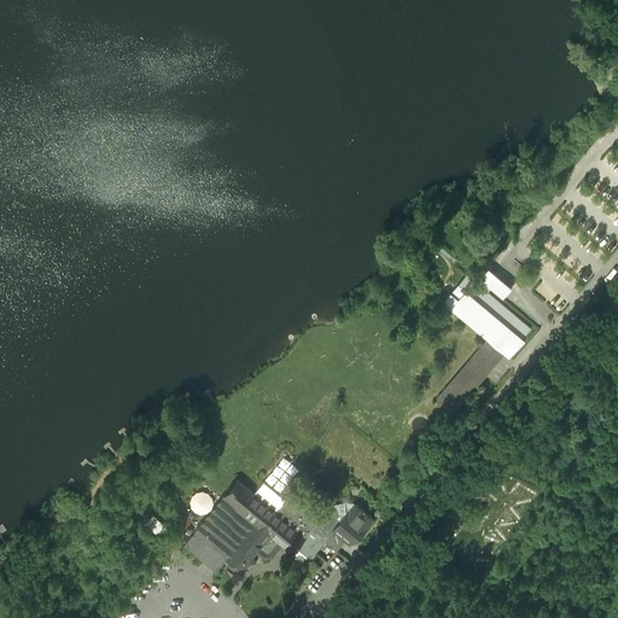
[(481,278),(477,281),(488,291),(491,287),(503,297),(512,287),(501,278),(489,267),(483,274),(479,278),(481,278)]
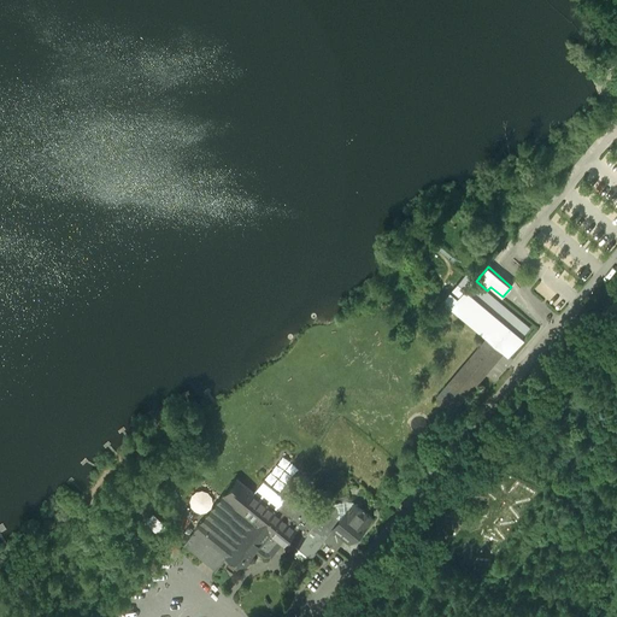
[(464,276),(450,292),(457,298),(450,307),(489,341),(509,357),(524,339),(523,336),(530,327),(487,291),(476,281),(466,272),(464,276)]
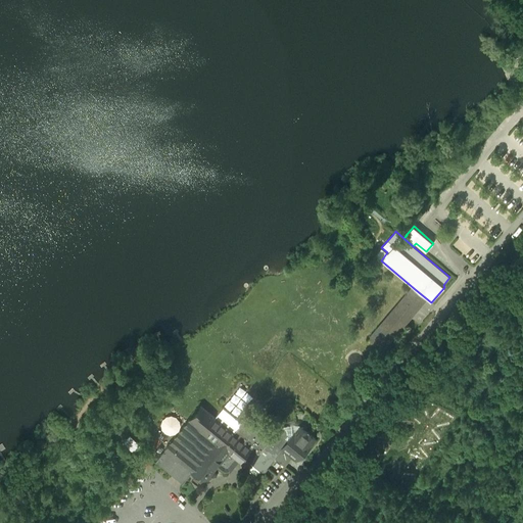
[(375,255),(381,260),(387,252),(381,247),(375,255)]
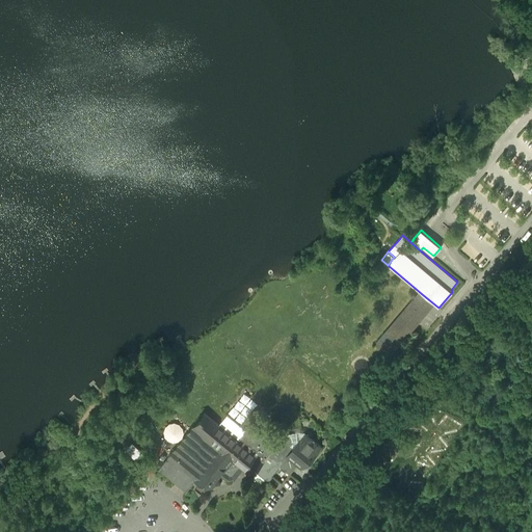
[(434,304),(419,292),(381,336),(384,338),(418,300),(424,306),(419,312),(424,317),(434,304)]
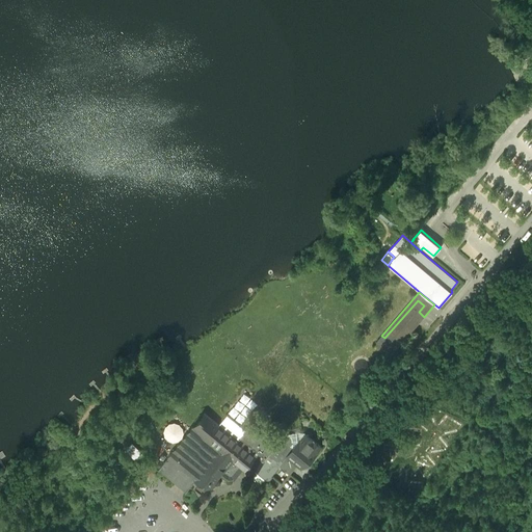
[(376,342),(391,355),(392,354),(414,329),(411,327),(417,322),(418,323),(424,317),(419,312),(424,306),(418,300),(384,338),(381,336),(376,342)]
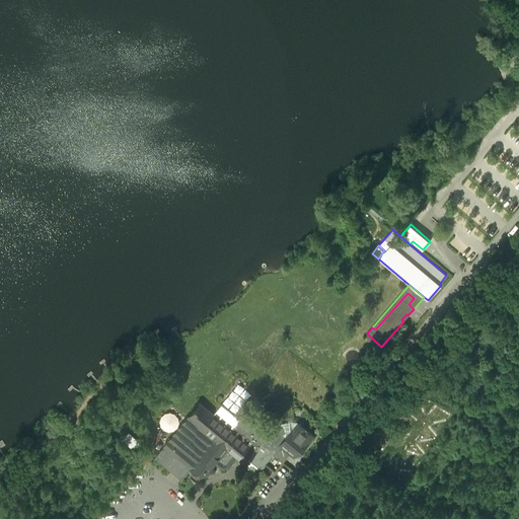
[(236,457),(243,462),(243,461),(245,463),(270,435),(244,415),(240,420),(232,429),(213,414),(214,413),(200,401),(187,417),(168,439),(163,445),(163,446),(179,459),(190,467),(189,468),(201,478),(215,461),(223,467),(228,467),(236,457)]
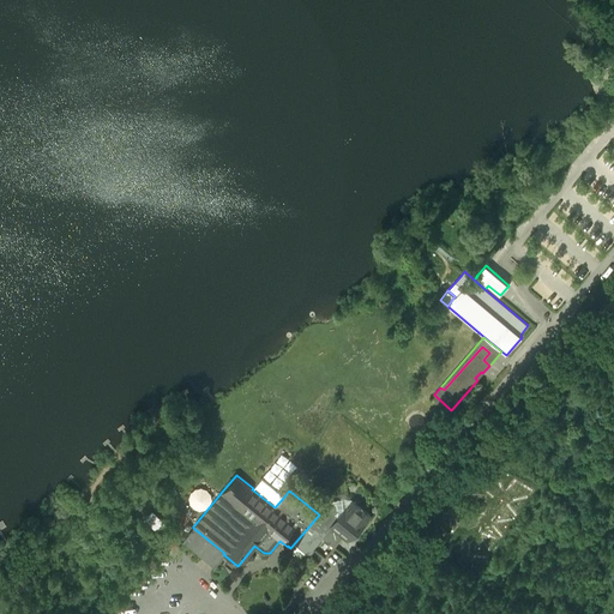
[(262,477),(253,488),(252,489),(275,507),(284,497),(262,477)]
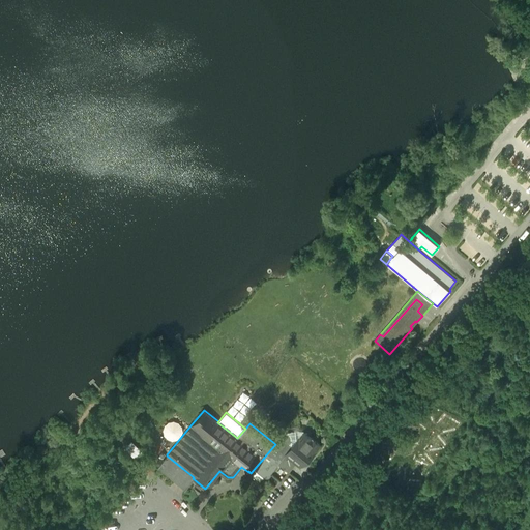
[(297,463),(300,465),(305,459),(304,458),(305,457),(307,457),(310,458),(320,445),(317,442),(317,441),(315,441),(314,440),(314,439),(313,439),(306,434),(302,435),(299,439),(298,438),(292,439),(291,436),(289,434),(278,435),(280,444),(278,446),(287,453),(287,454),(297,463)]
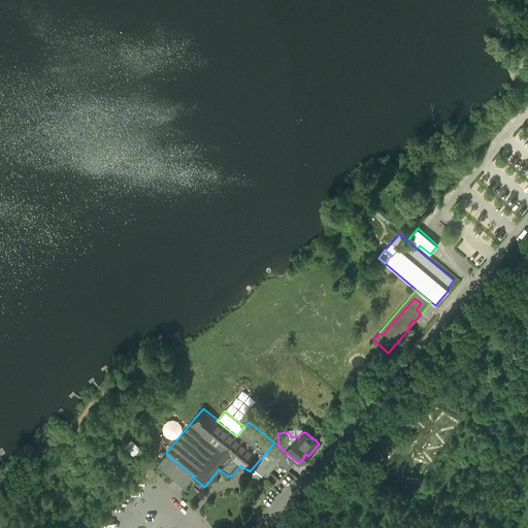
[(380,447),(386,451),(390,446),(392,447),(395,441),(388,435),(380,447)]
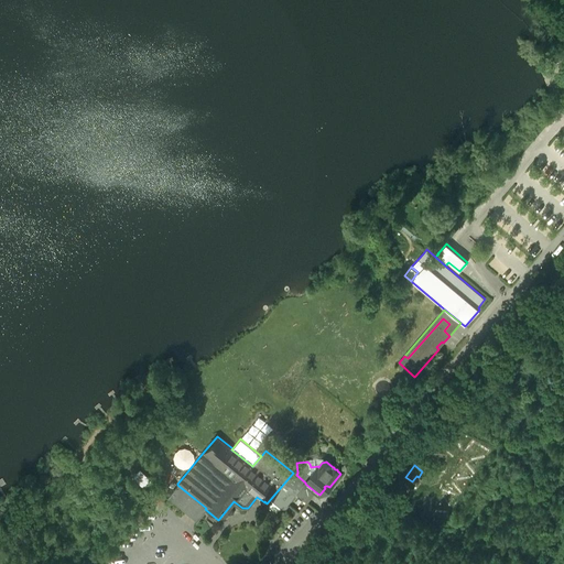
[(134,478),(141,472),(138,468),(131,475),(134,478)]
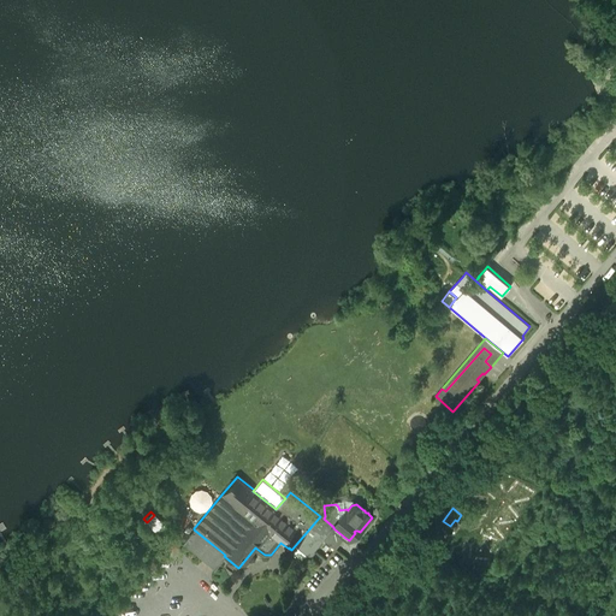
[(147,522),(155,531),(163,525),(154,515),(147,522)]
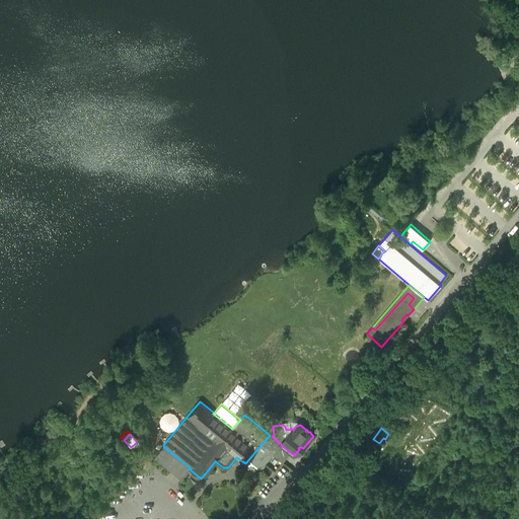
[(273,437),(270,435),(245,463),(243,461),(243,462),(241,464),(253,474),(258,467),(261,469),(273,454),(281,445),(281,444),(273,437)]
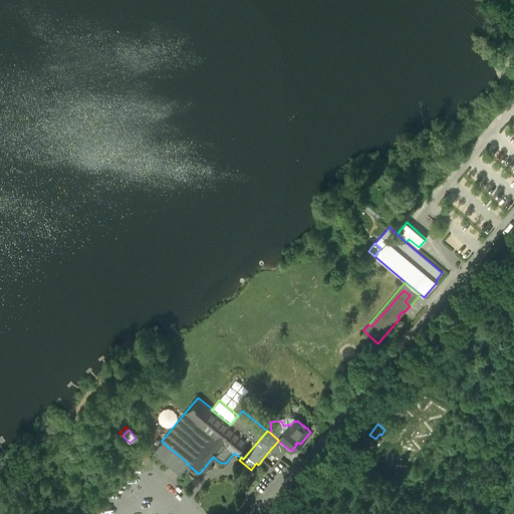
[(270,450),(280,458),(288,449),(278,441),(270,450)]
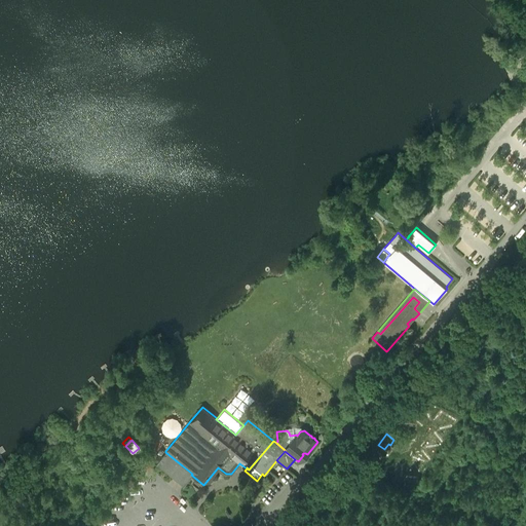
[(156,464),(172,477),(182,465),(165,452),(155,464),(156,464)]
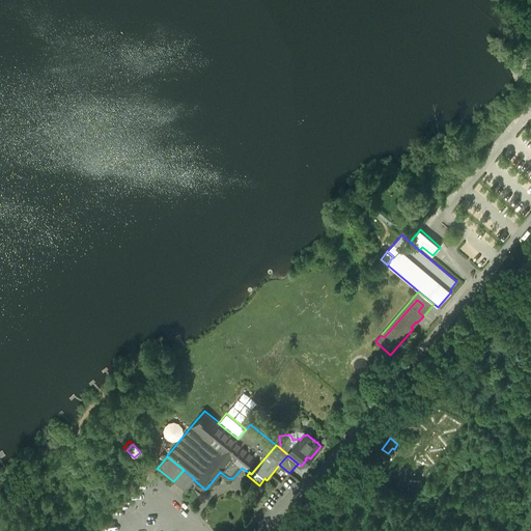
[(184,491),(185,491),(193,479),(194,478),(184,470),(173,481),(184,490),(184,491)]
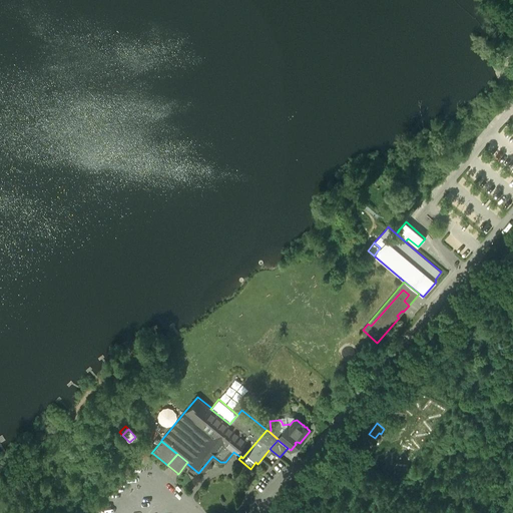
All buildings are outlined.
